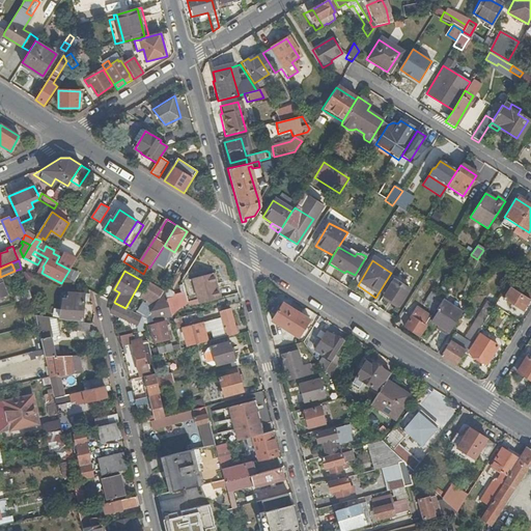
[(193,279),(198,300),(200,304),(220,299),(217,289),(213,274),(193,279)]
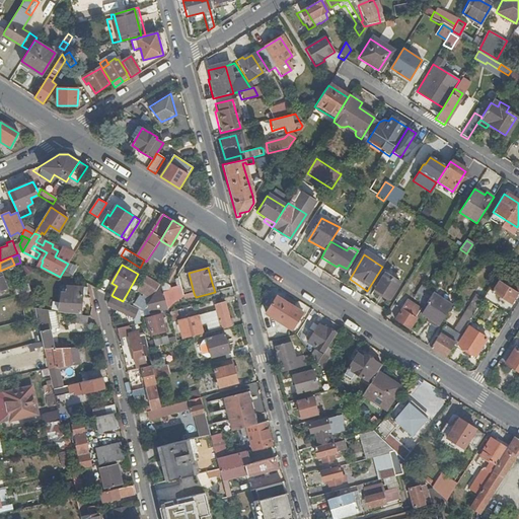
[(383,273),(373,288),(389,298),(398,283),(383,273)]
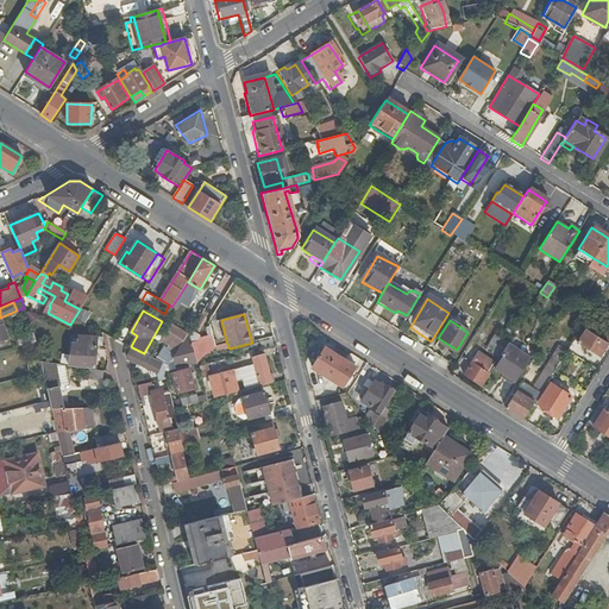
[(582,325),(589,328),(608,341),(608,340),(608,334),(585,320),(582,325)]
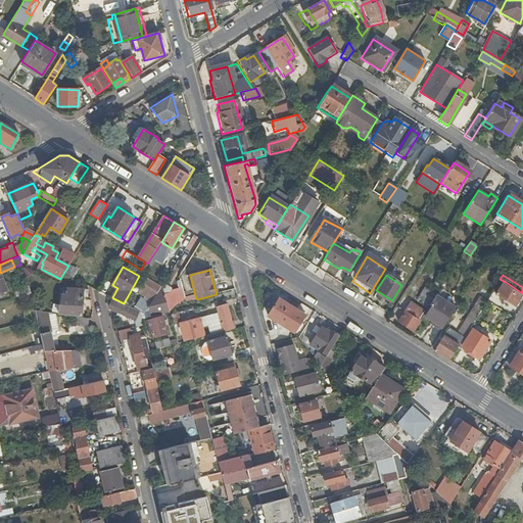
[(148,279),(141,292),(153,300),(158,291),(161,287),(148,279)]
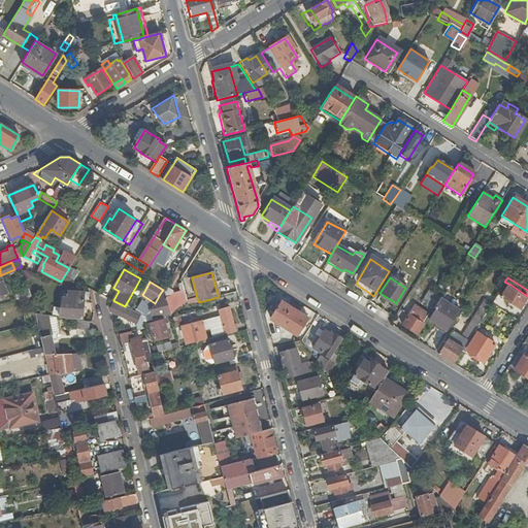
[(501,287),(494,282),(459,338),(466,343),(472,333),(490,306),(501,287)]
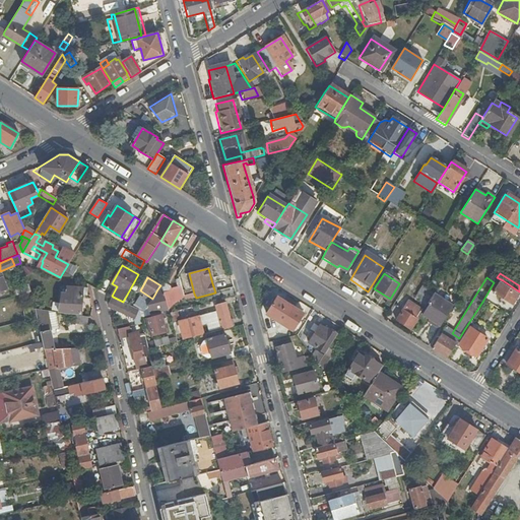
[(506,304),(507,302),(516,308),(519,301),(519,294),(519,291),(503,280),(501,283),(498,281),(492,293),(501,298),(500,301),(506,304)]
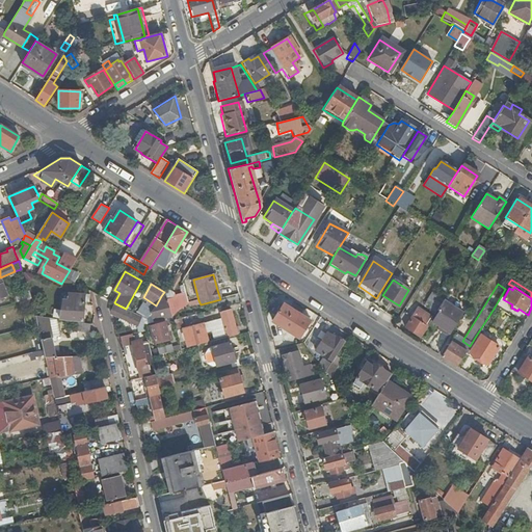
[(31,297),(30,292),(17,296),(18,301),(31,297)]
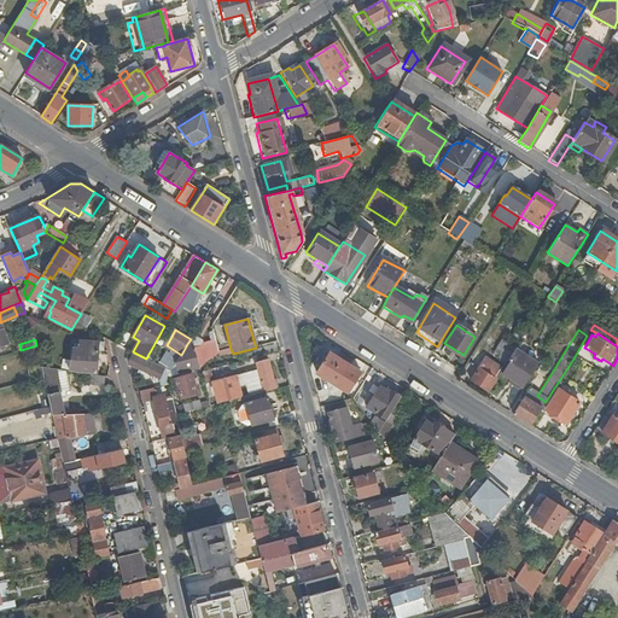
[(105,342),(81,340),(79,361),(85,362),(83,372),(95,373),(98,350),(104,351),(105,342)]
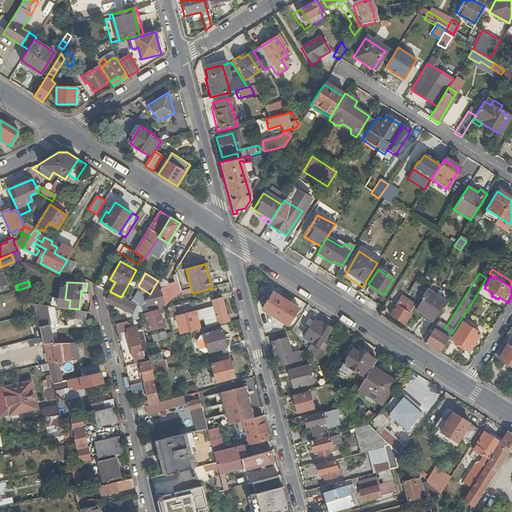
[(398,301),(388,316),(404,326),(422,296),(426,290),(429,286),(425,283),(424,286),(423,285),(409,307),(398,301)]
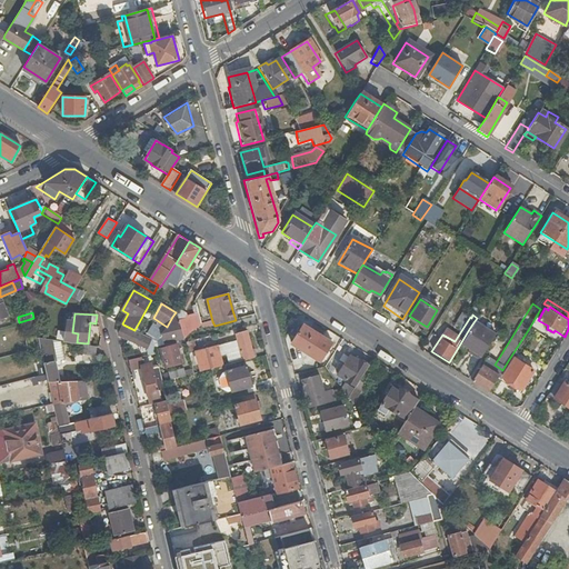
[(409,316),(407,320),(425,330),(427,327),(409,316)]
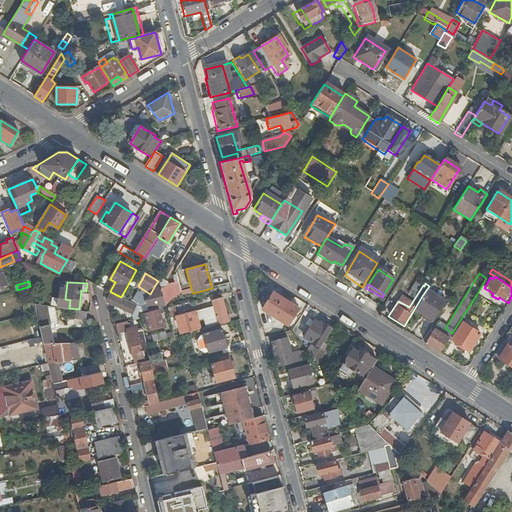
[(150,294),(146,300),(148,310),(153,308),(164,305),(161,293),(160,291),(157,292),(155,285),(150,294)]
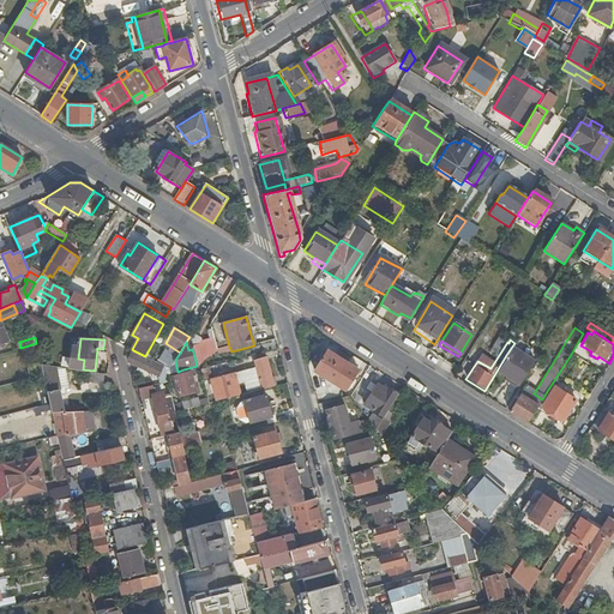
[(229,347),(206,353),(208,357),(232,351),(229,347)]
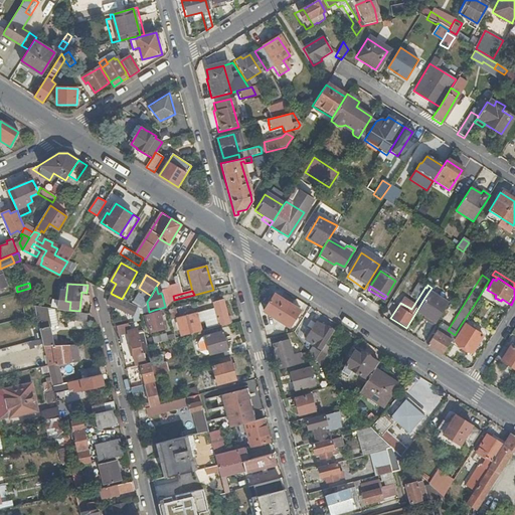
[(426,300),(418,313),(425,318),(431,321),(428,324),(435,328),(449,305),(428,292),(424,298),(426,300)]
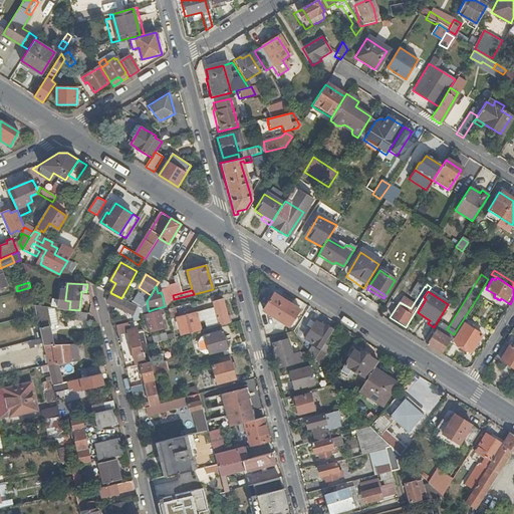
[(169,292),(162,294),(165,306),(166,307),(172,301),(169,292)]
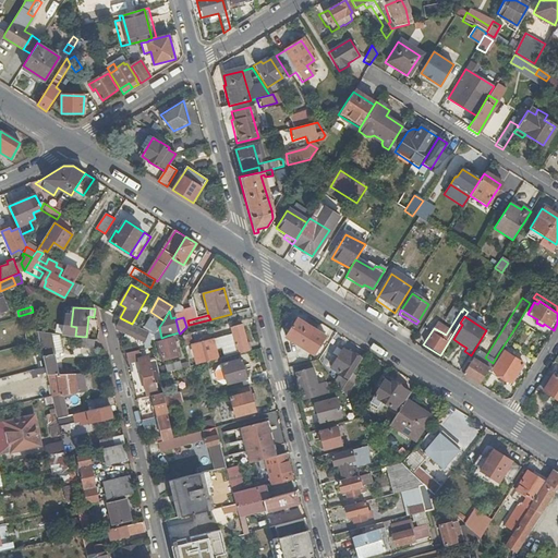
[(132,324),(121,318),(118,328),(144,341),(146,349),(153,348),(150,341),(148,332),(132,324)]
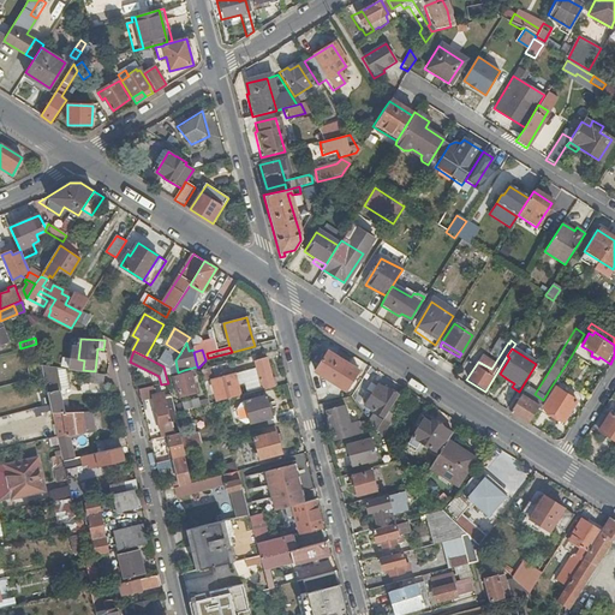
[(356,371),(326,351),(314,372),(342,392),(356,371)]
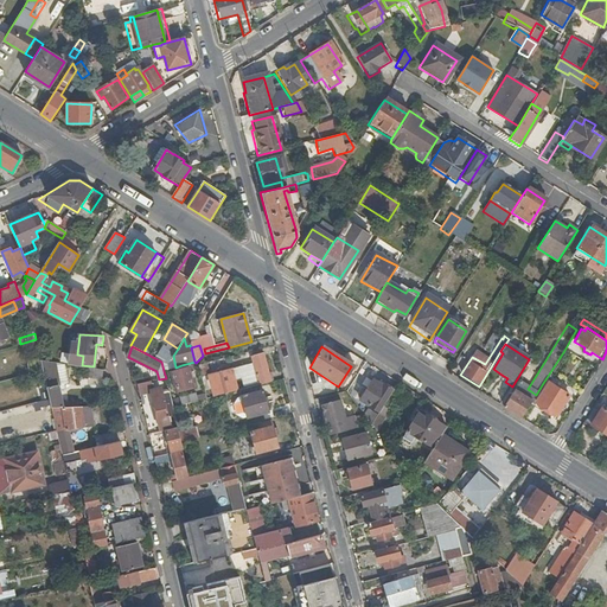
[(253,364),(241,368),(247,388),(273,382),(270,371),(268,372),(263,352),(251,356),(253,364)]
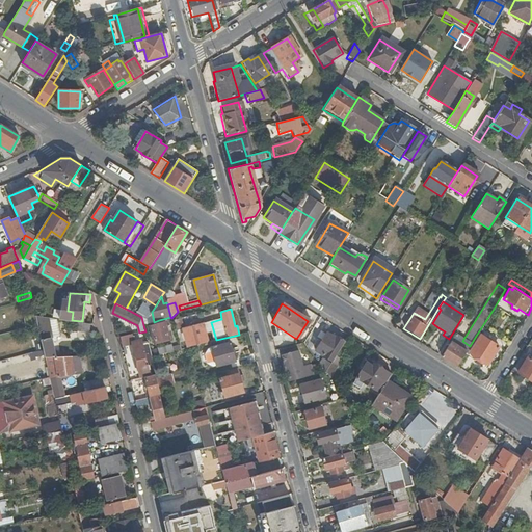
[(46,357),(67,356),(67,352),(53,353),(51,338),(50,338),(49,338),(46,326),(50,326),(49,318),(45,318),(36,316),(38,324),(44,351),(46,357)]
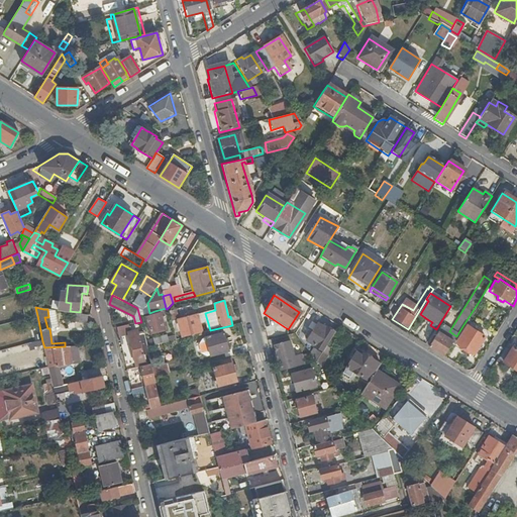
[(178,320),(175,310),(169,312),(177,339),(202,333),(199,323),(204,322),(207,331),(210,330),(205,313),(178,320)]
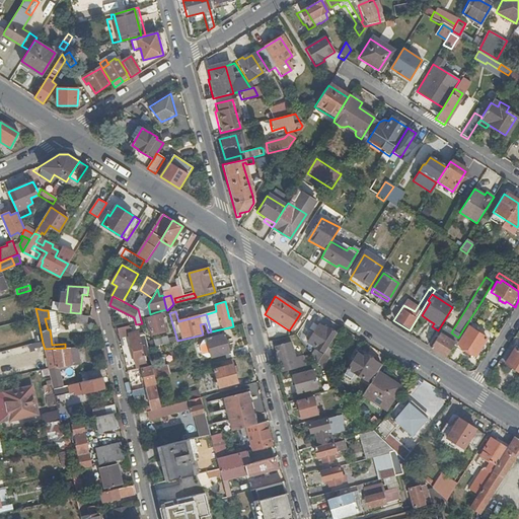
[(155,312),(150,314),(151,316),(146,317),(150,332),(164,328),(160,314),(156,315),(155,312)]
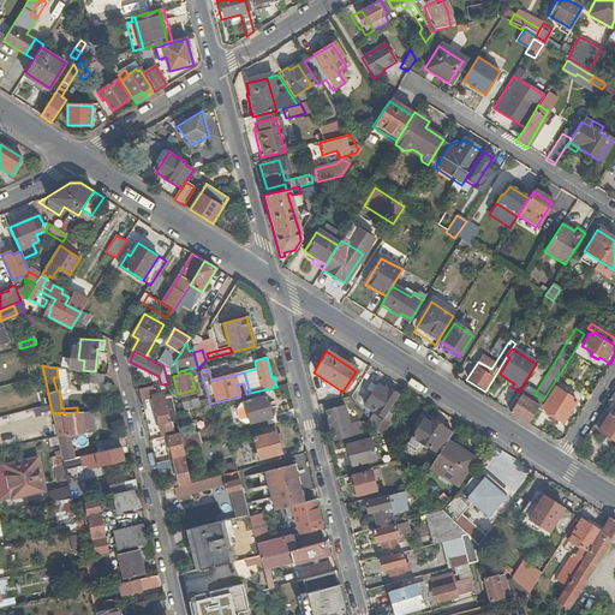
[(103,384),(105,375),(85,372),(84,382),(103,384)]
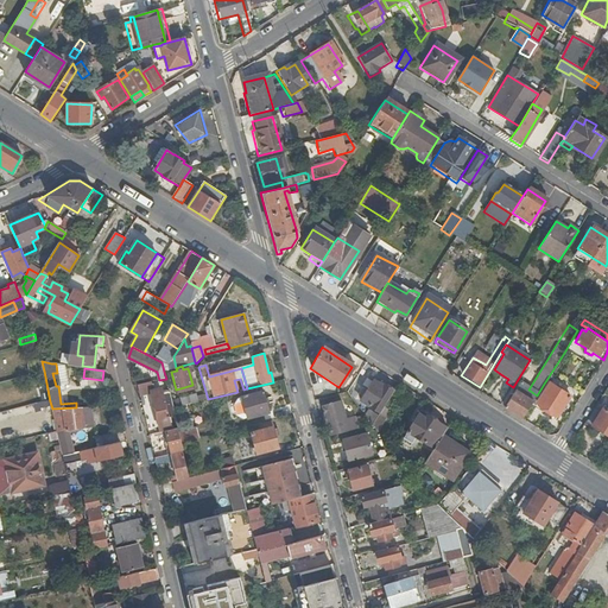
[(152,392),(162,432),(163,431),(166,431),(178,429),(173,407),(169,392),(163,393),(162,390),(154,391),(153,381),(145,384),(137,385),(139,394),(152,392)]
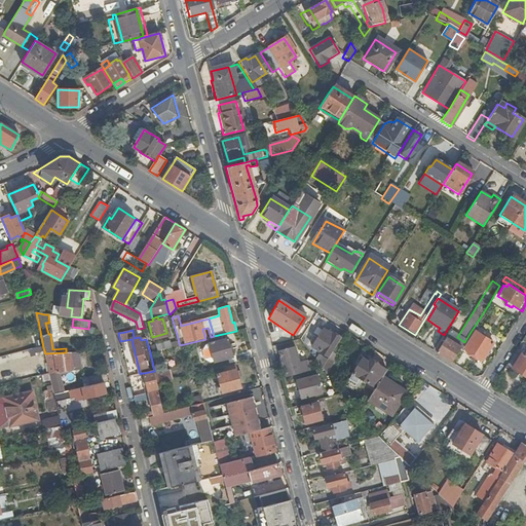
[(322,330),(310,347),(326,358),(339,338),(330,333),(329,334),(322,330)]
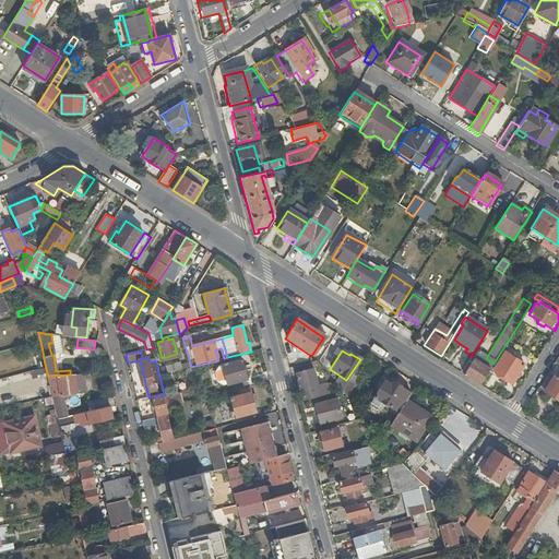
[(486,358),(476,353),(462,376),(471,381),(479,387),(487,375),(494,364),(486,358)]
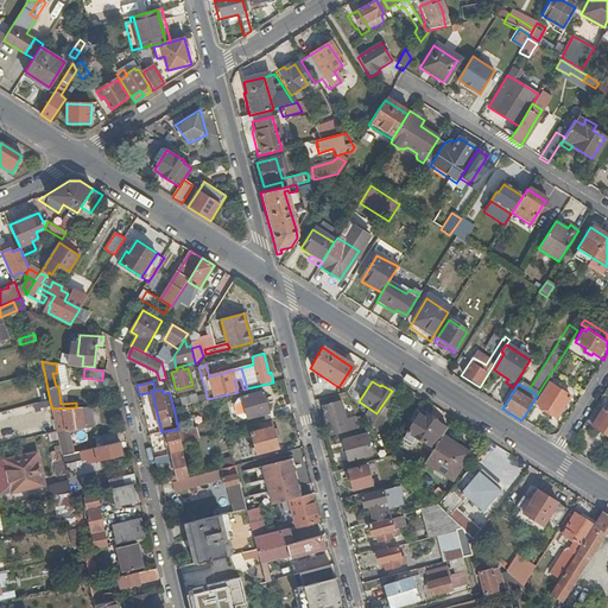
[(544,384),(537,396),(530,407),(533,410),(536,406),(546,412),(555,417),(567,399),(544,384)]
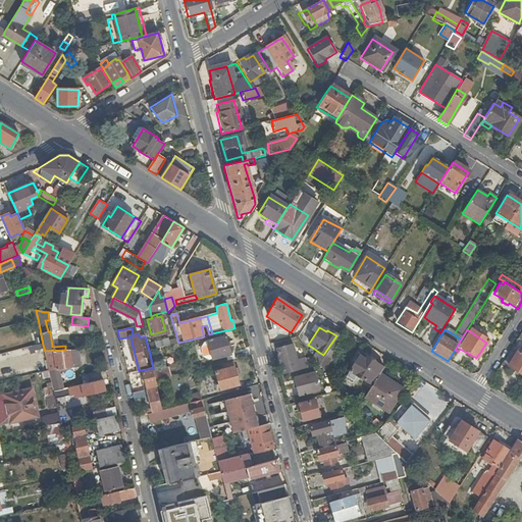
[(207,341),(208,342),(211,358),(212,359),(231,355),(226,336),(207,341)]
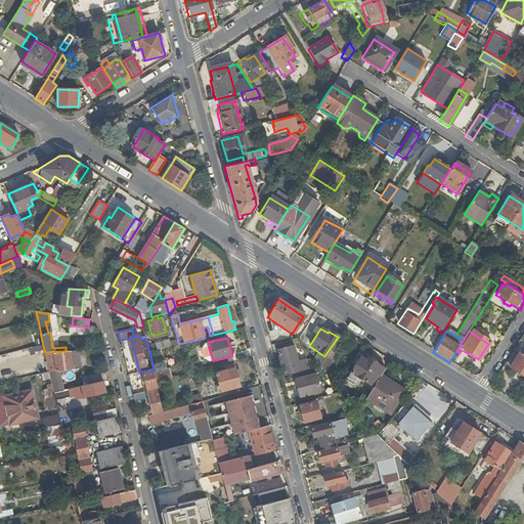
[(156,350),(170,347),(168,340),(154,344),(156,350)]
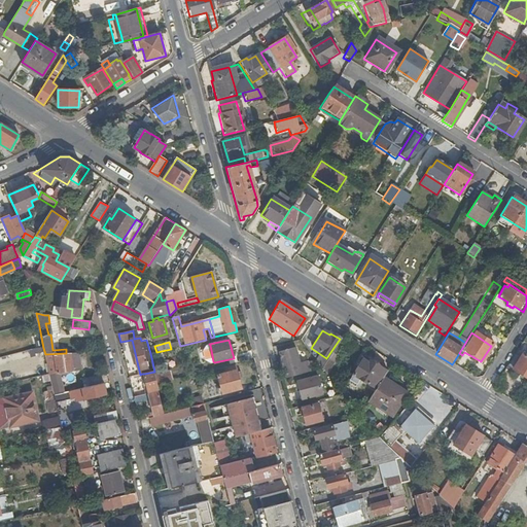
[(213,361),(210,345),(207,346),(204,352),(205,359),(211,362),(213,361)]
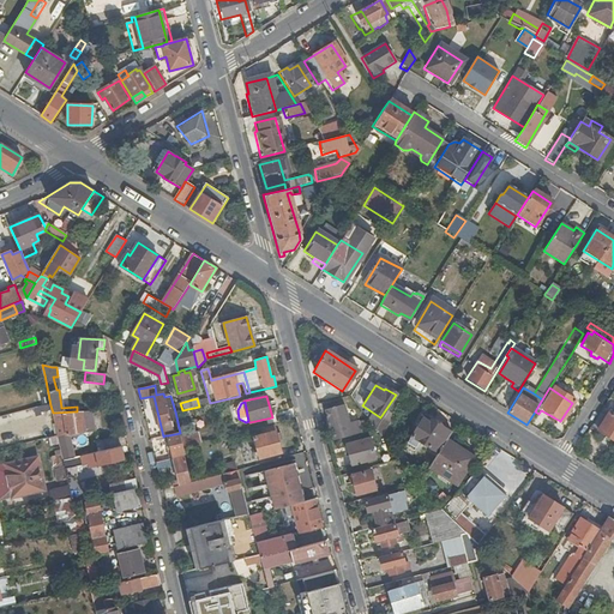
[(342,407),(323,411),(330,441),(357,434),(355,422),(347,423),(342,407)]
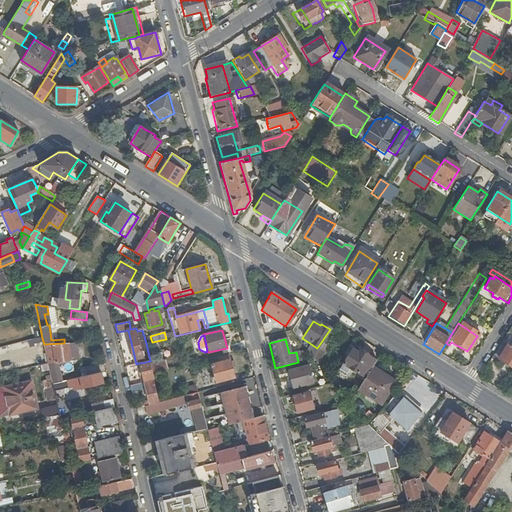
[(78,356),(76,342),(64,343),(44,344),(48,363),(51,379),(52,383),(60,382),(57,369),(54,370),(52,363),(70,360),(70,357),(78,356)]
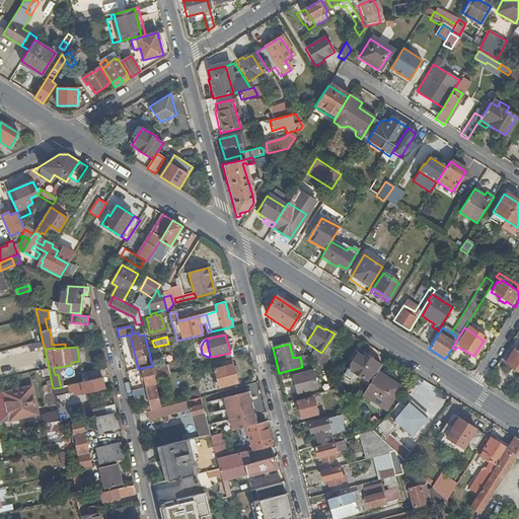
[(457,347),(455,350),(464,355),(466,352),(457,347)]
